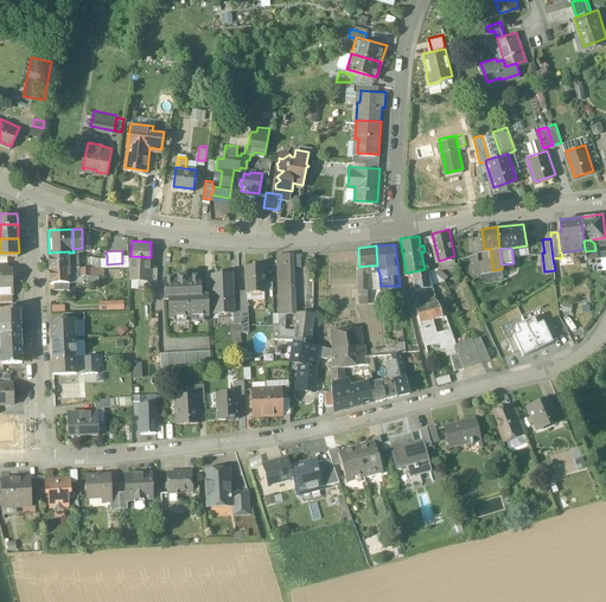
[(69,251),(49,253),(50,267),(70,266),(69,253),(69,251)]
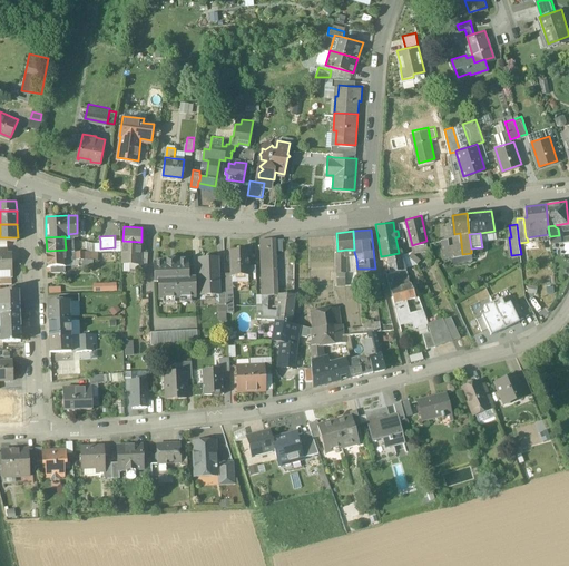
[(276,236),(261,237),(261,265),(276,265),(276,236)]
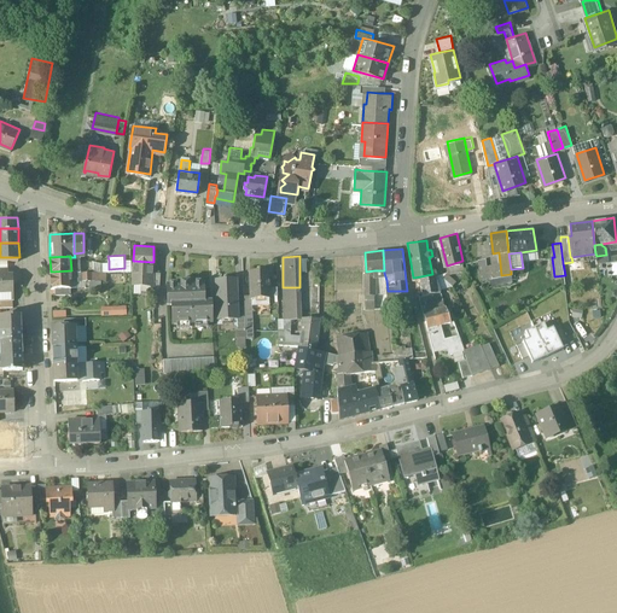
[(93,269),(109,269),(109,261),(100,261),(93,260),(93,269)]
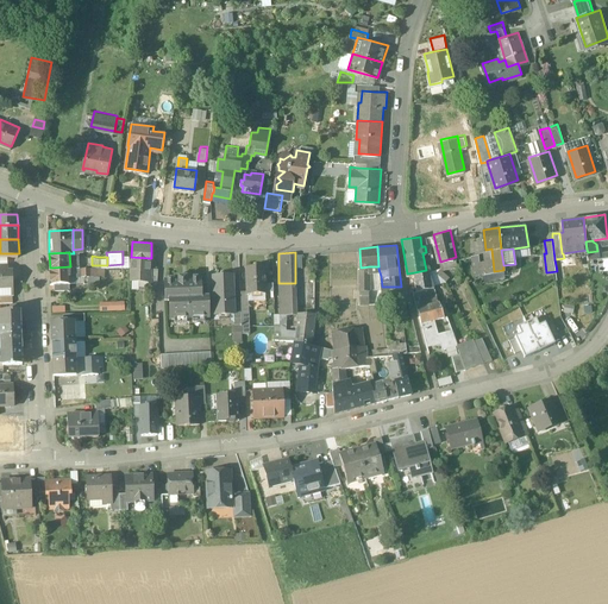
[(131,257),(131,277),(150,278),(151,278),(151,266),(151,258),(131,257)]
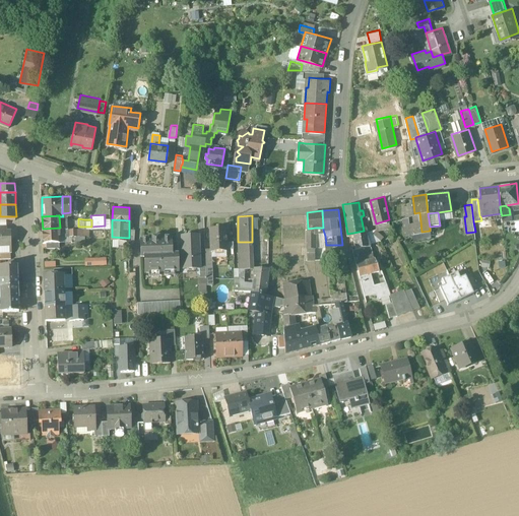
[(225,226),(211,226),(211,246),(212,249),(226,249),(226,247),(226,240),(225,226)]
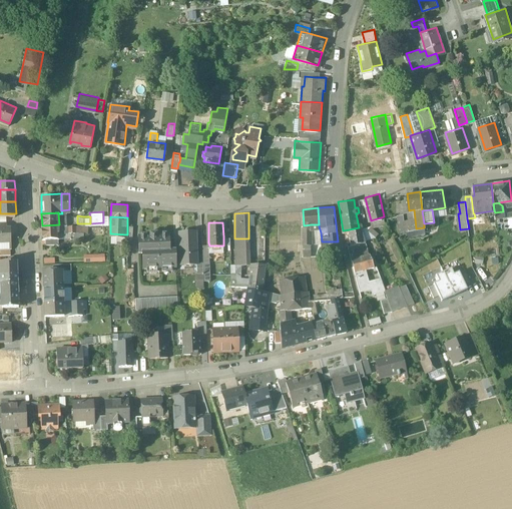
[(59,224),(42,225),(42,237),(46,237),(58,237),(59,236),(59,229),(59,224)]
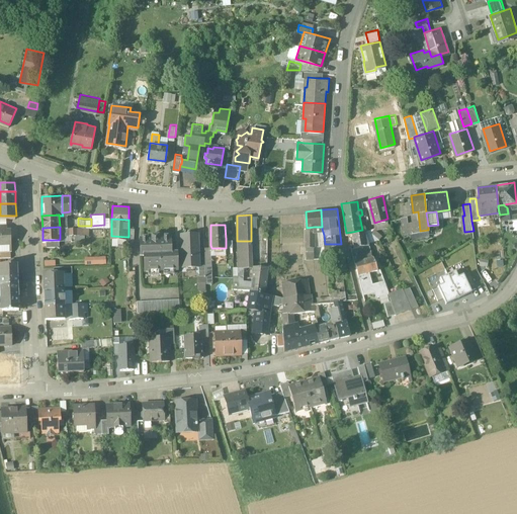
[(6,229),(0,229),(0,244),(11,244),(10,229),(6,229)]
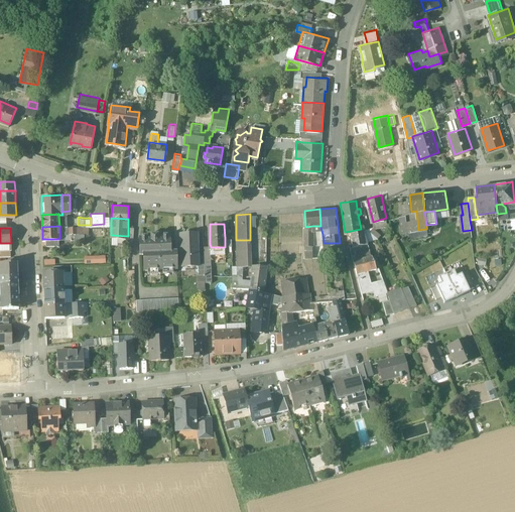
[(361,229),(351,231),(353,246),(368,243),(363,228),(361,229)]
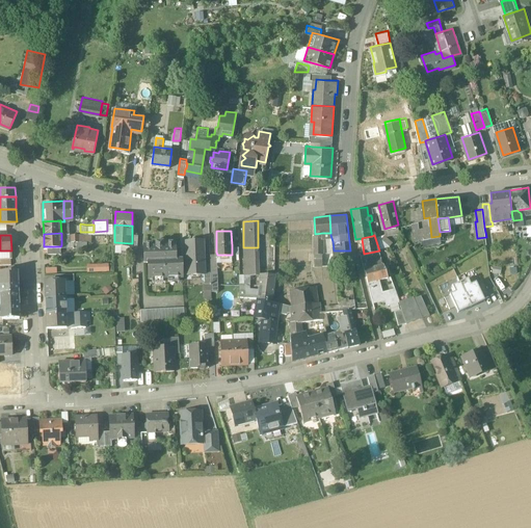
[(163,242),(163,239),(156,240),(156,242),(145,243),(144,252),(144,260),(149,260),(150,276),(183,274),(182,258),(176,258),(176,242),(163,242)]
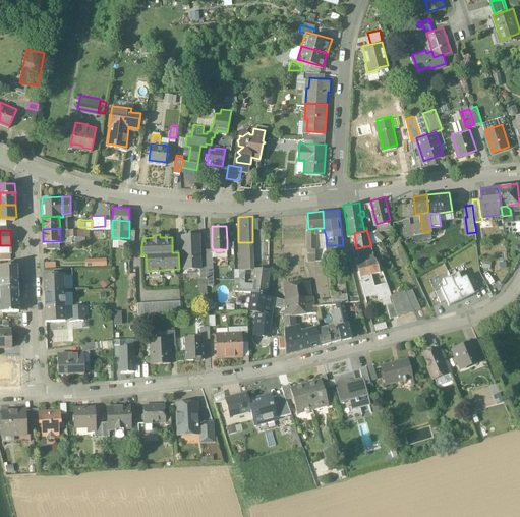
[(199,234),(183,234),(184,267),(200,267),(200,255),(199,234)]
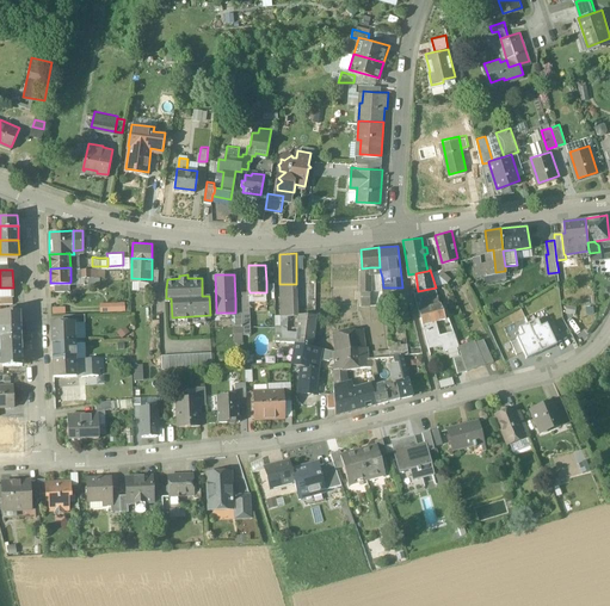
[(296,284),(279,284),(281,309),(299,310),(296,284)]
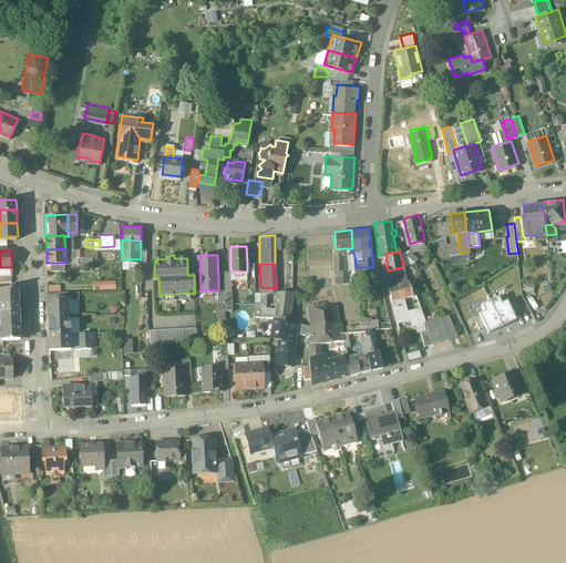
[(388,270),(386,272),(389,284),(409,279),(404,267),(388,270)]
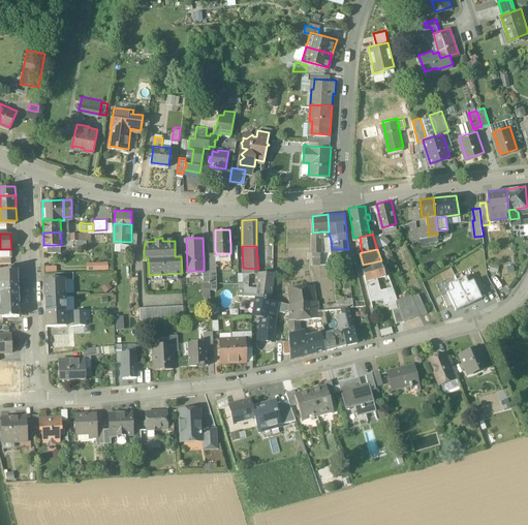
[(215,250),(209,251),(210,258),(211,280),(211,287),(217,287),(216,253),(215,250)]
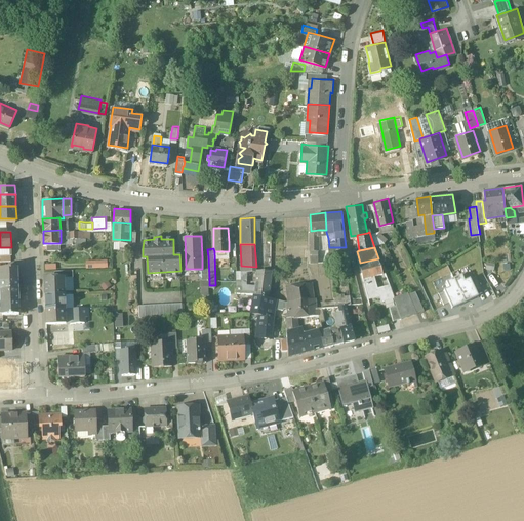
[(381,258),(360,264),(363,277),(374,274),(386,271),(381,258)]
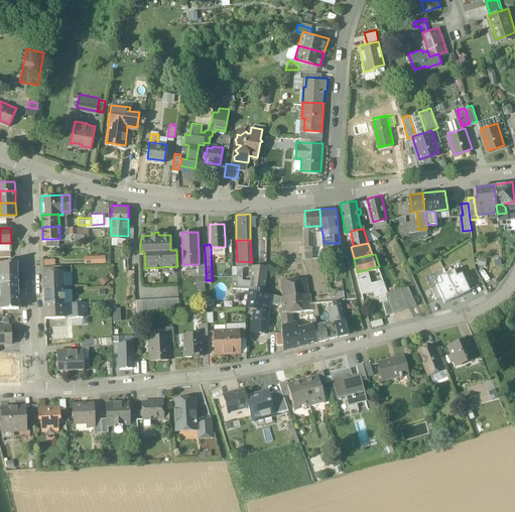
[(17,261),(0,261),(1,283),(18,282),(17,261)]
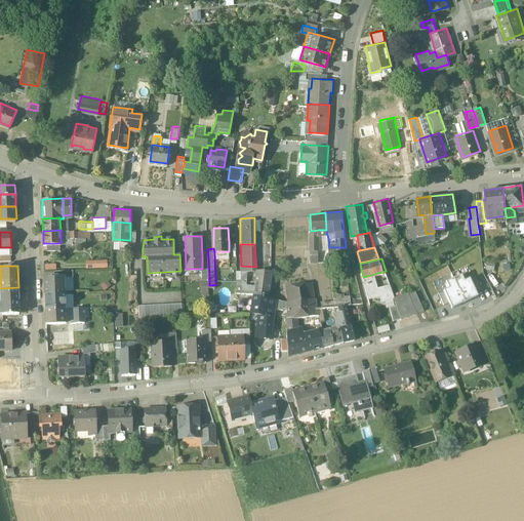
[(272,269),(257,269),(255,285),(249,284),(254,292),(269,295),(270,285),(272,269)]
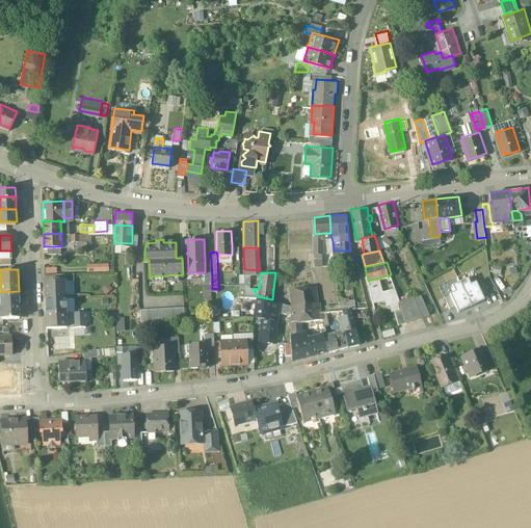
[(469,275),(460,280),(473,305),(485,298),(482,292),(477,281),(477,280),(472,282),(469,275)]
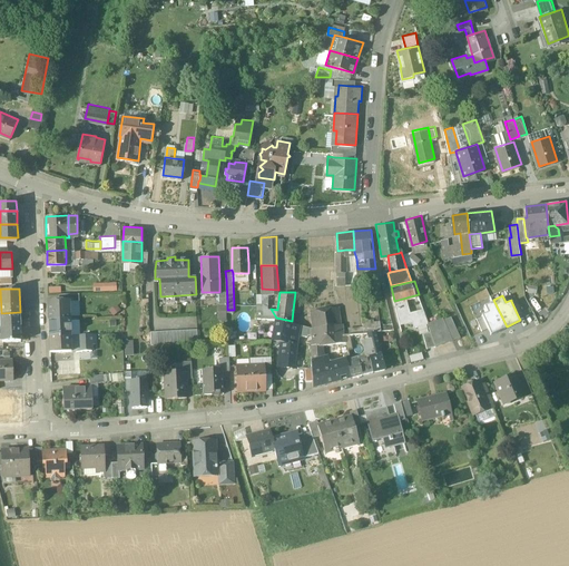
[(406,298),(394,301),(400,322),(414,318),(417,324),(429,322),(423,308),(411,311),(406,298)]
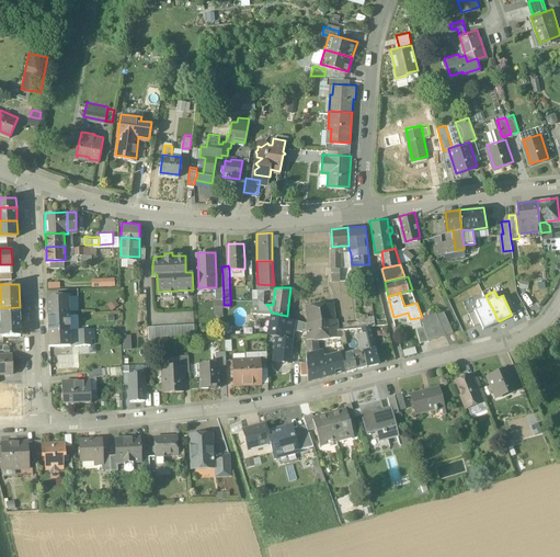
[(510,293),(503,296),(509,308),(515,305),(510,293)]
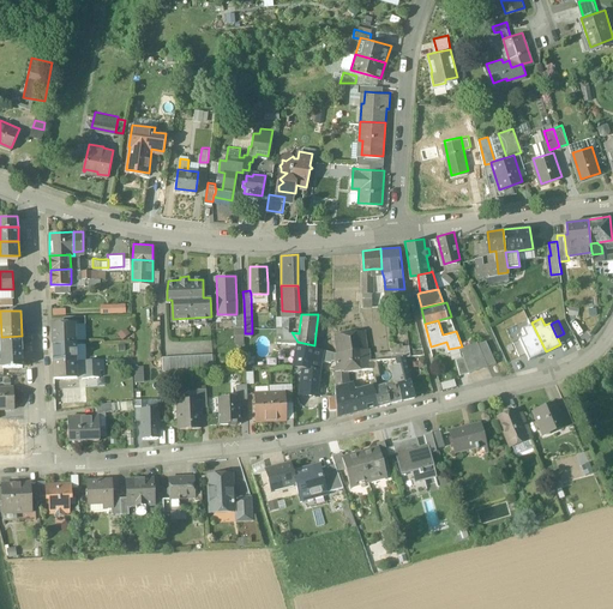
[(65,321),(53,321),(53,343),(76,342),(76,321),(65,321)]
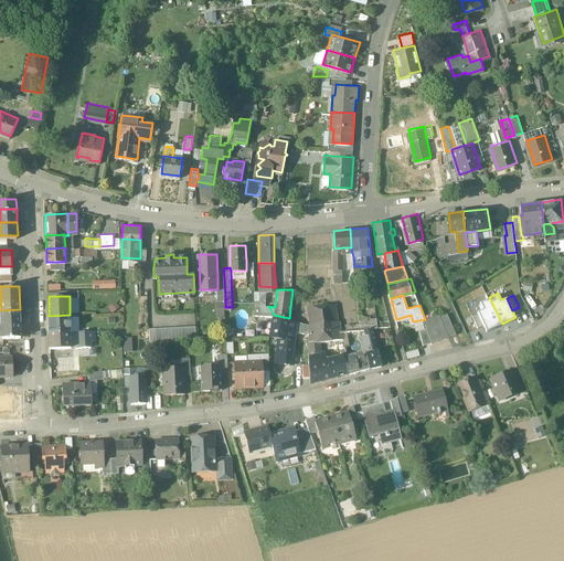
[(488,330),(502,324),(489,297),(481,300),(483,307),(478,310),(479,311),(485,324),(488,330)]
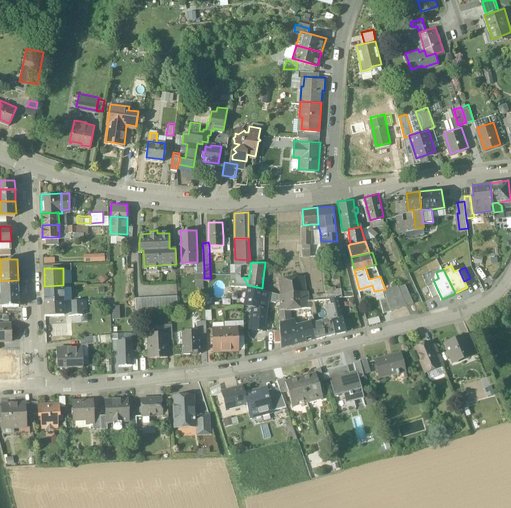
[(241,273),(238,274),(238,270),(235,270),(235,271),(236,283),(248,285),(243,277),(240,276),(241,273)]
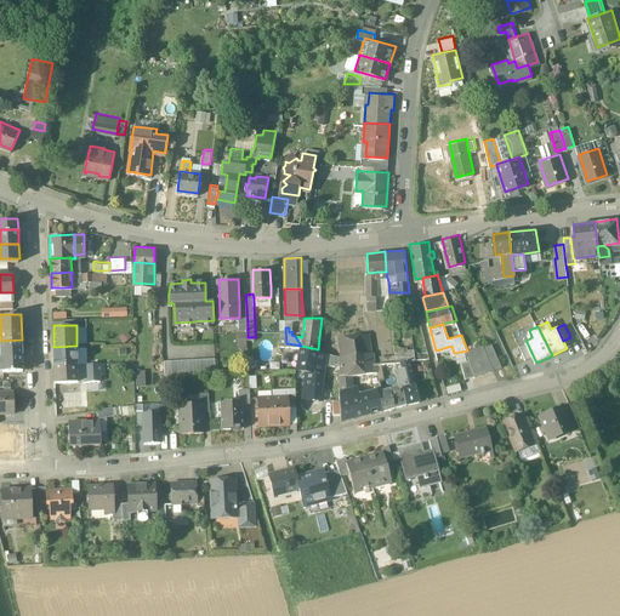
[(370,332),(339,336),(341,354),(371,351),(370,332)]
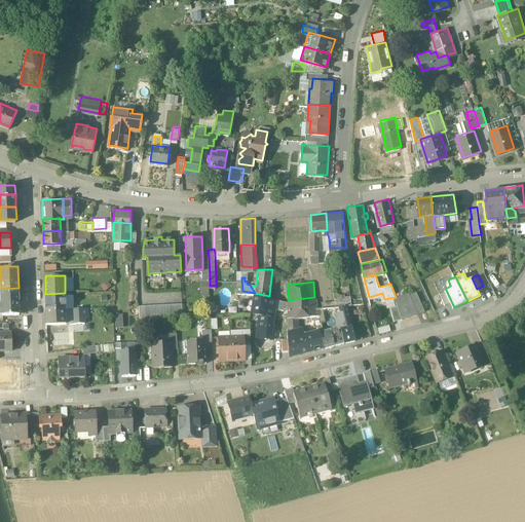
[(19,288),(1,289),(2,296),(2,301),(20,300),(19,288)]
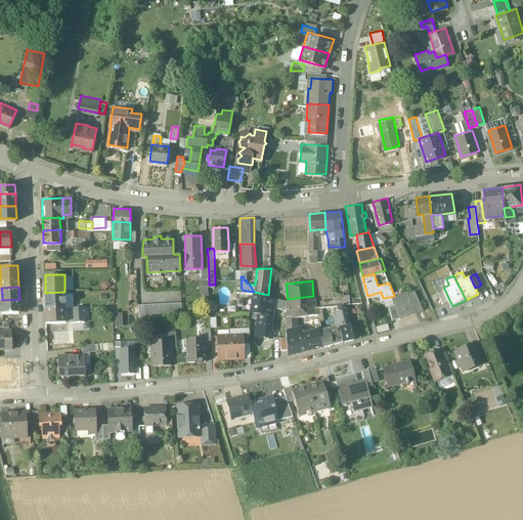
[(408,292),(417,310),(424,307),(416,289),(408,292)]
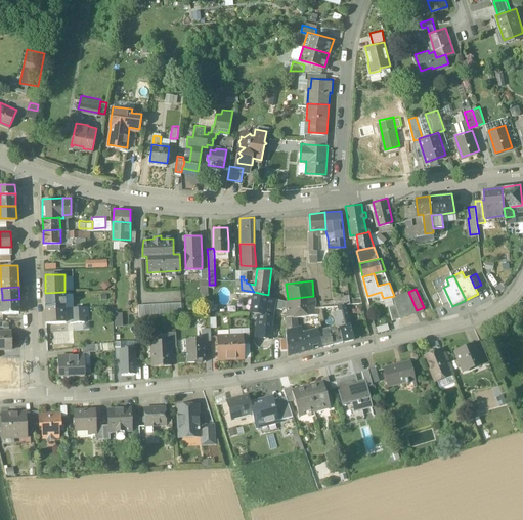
[(449,300),(444,289),(438,291),(444,302),(449,300)]
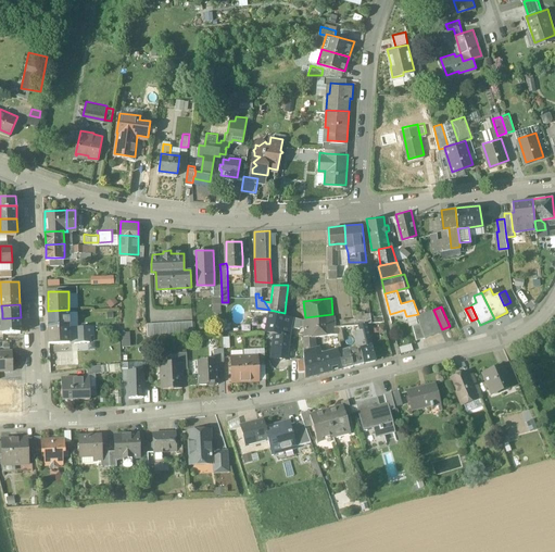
[(371,309),(354,310),(354,316),(355,322),(371,321),(371,309)]
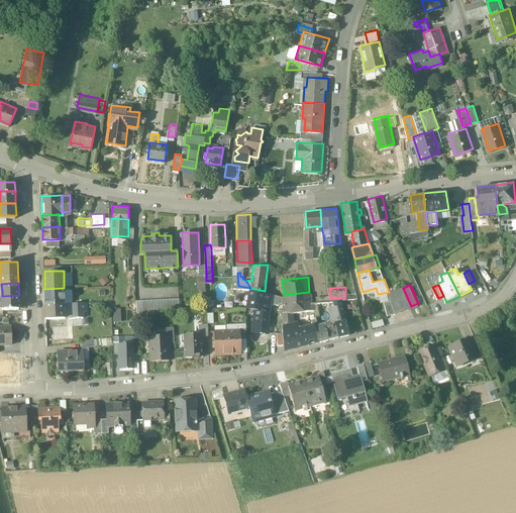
[(398,297),(403,309),(411,306),(403,288),(402,287),(395,289),(398,297)]
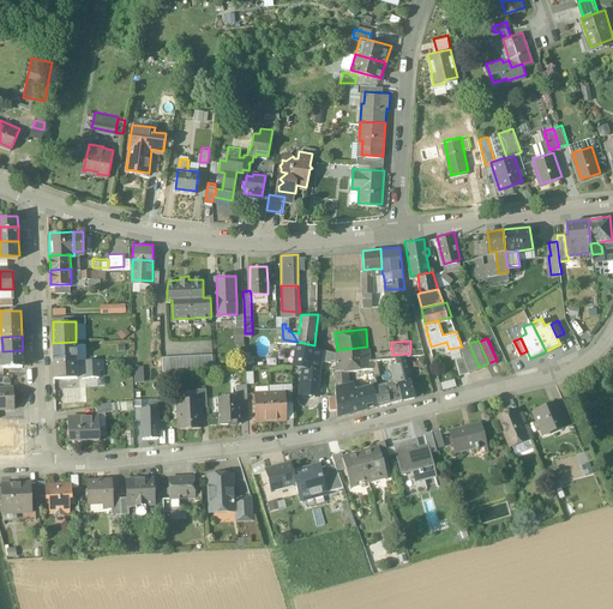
[(76,342),(53,343),(54,360),(77,359),(77,355),(76,342)]
